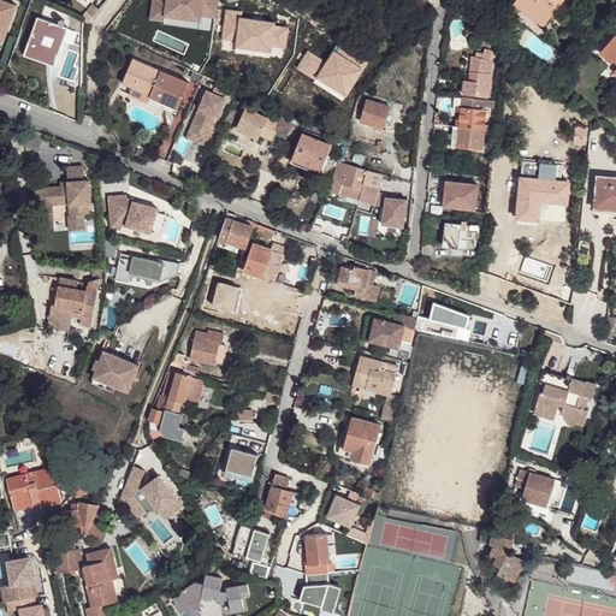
[(0,0),(0,41),(3,42),(16,5),(0,0)]
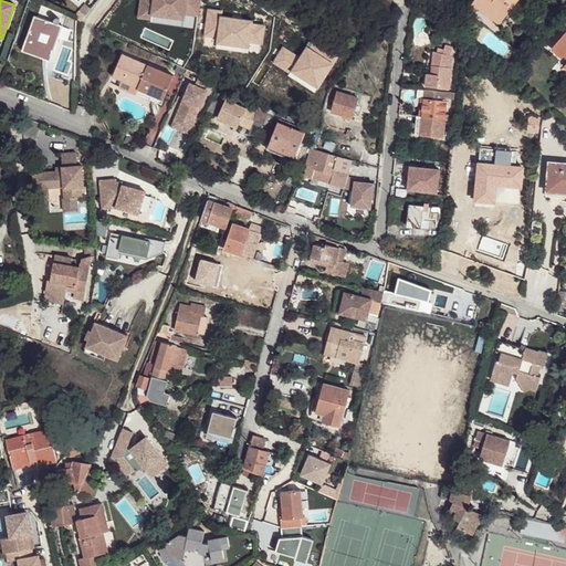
[(201,0),(139,0),(137,22),(185,28),(186,18),(199,20),(201,0)]
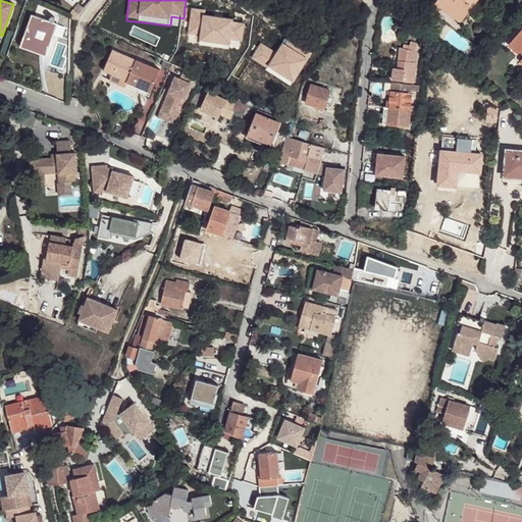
[(463,23),(468,16),(480,0),(440,0),(436,5),(463,23)]
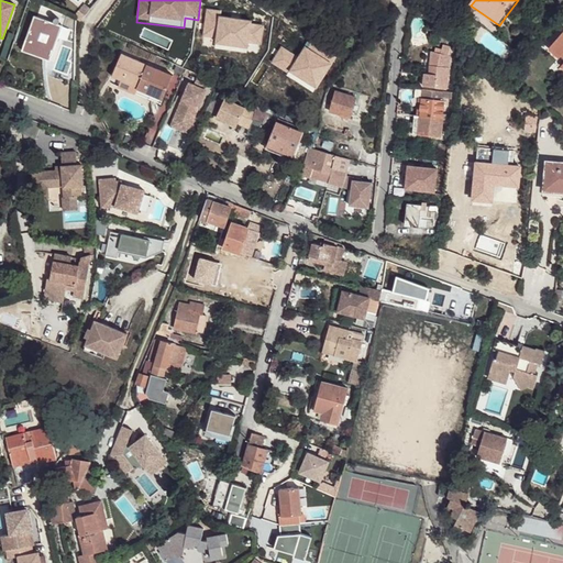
[(84,3),(78,10),(84,15),(89,9),(84,3)]
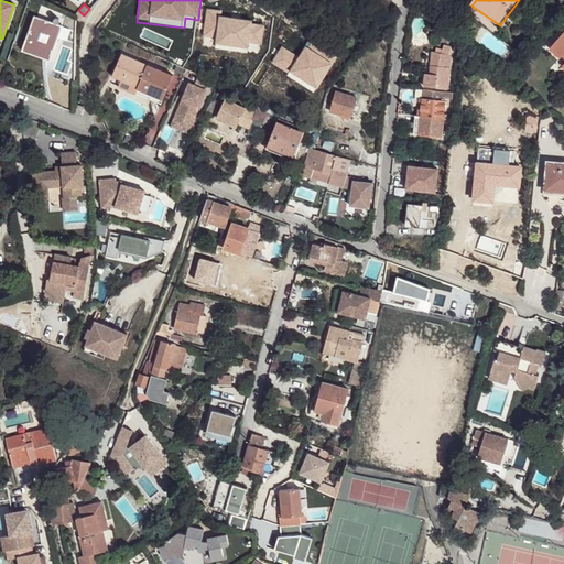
[(35,17),(24,49),(52,57),(63,26),(56,24),(53,22),(35,17)]
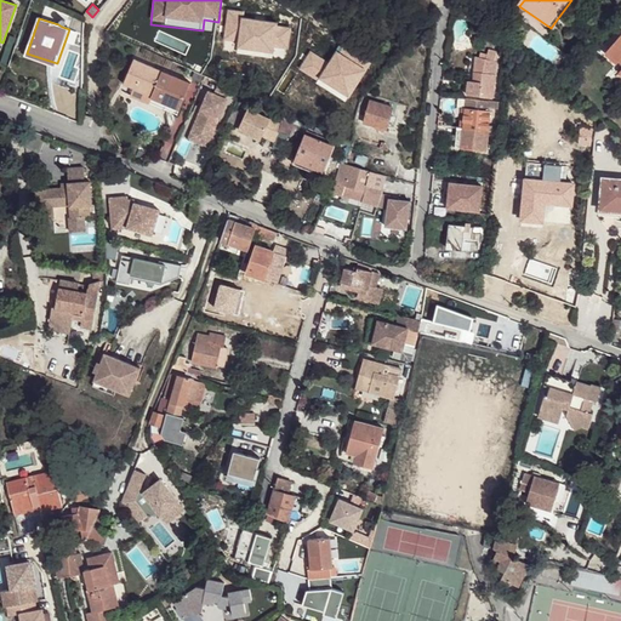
[(620,38),(607,56),(619,66),(620,62),(620,73),(620,74),(620,73),(620,38)]
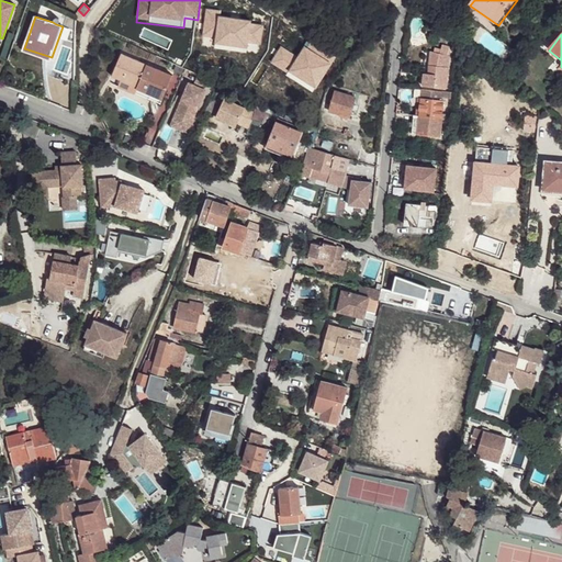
[(446,83),(449,54),(430,49),(428,71),(436,72),(435,81),(446,83)]
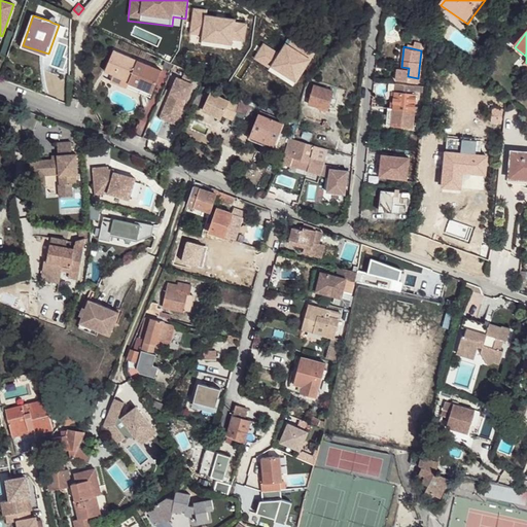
[(128,81),(142,88),(148,74),(143,72),(146,63),(113,48),(105,70),(105,71),(114,73),(129,79),(128,81)]
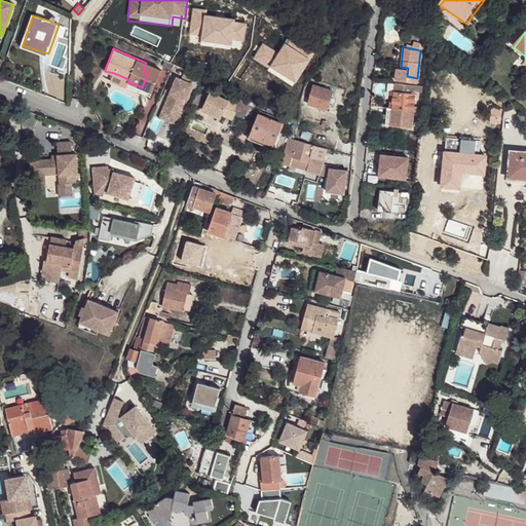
[(143,72),(148,74),(151,65),(146,63),(143,72)]
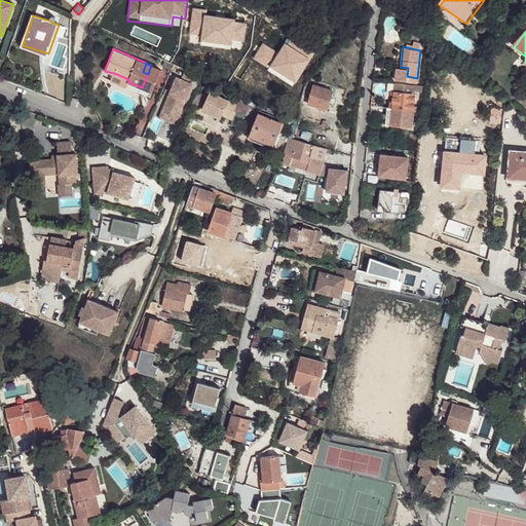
[(161,69),(151,65),(148,74),(142,87),(152,91),(161,69)]
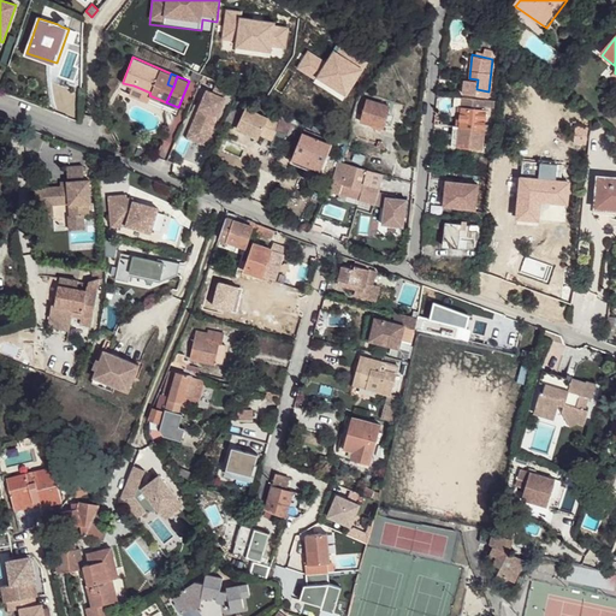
[(478,80),(469,78),(465,80),(463,92),(477,93),(477,89),(478,80)]
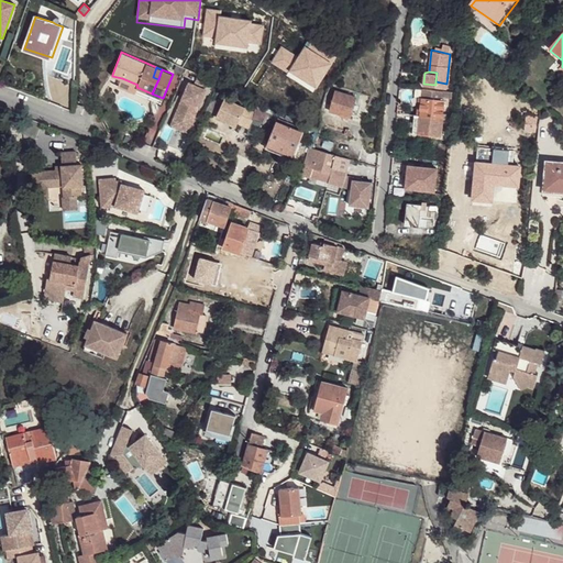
[(122,78),(119,85),(150,98),(161,103),(163,98),(152,94),(136,87),(138,85),(122,78)]
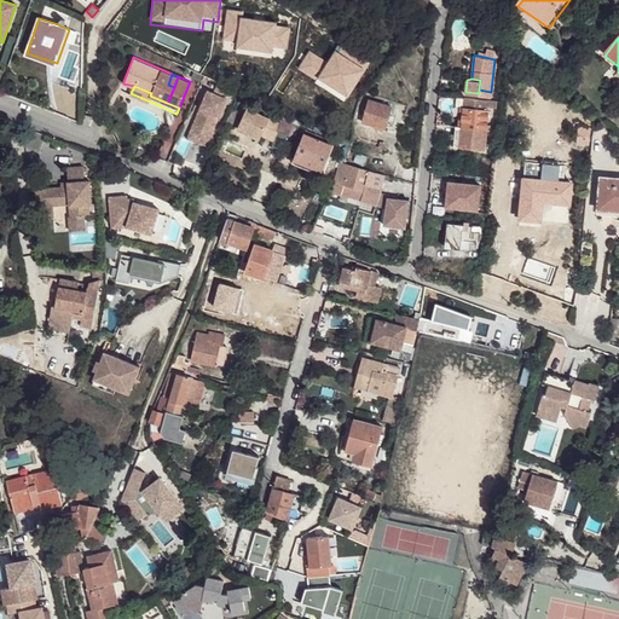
[(208,92),(194,125),(213,133),(226,99),(208,92)]
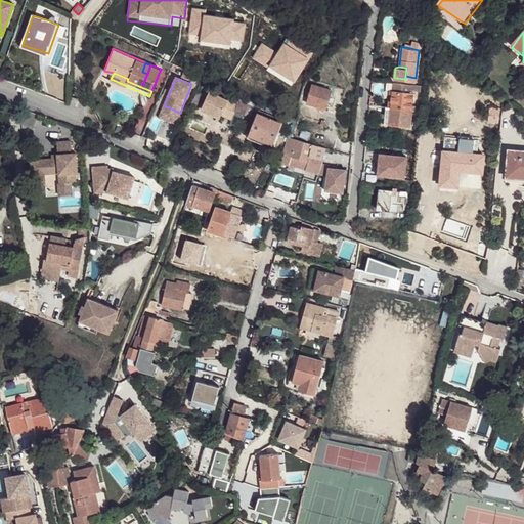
[(394,82),(394,90),(416,93),(416,89),(416,85),(416,84),(394,82)]
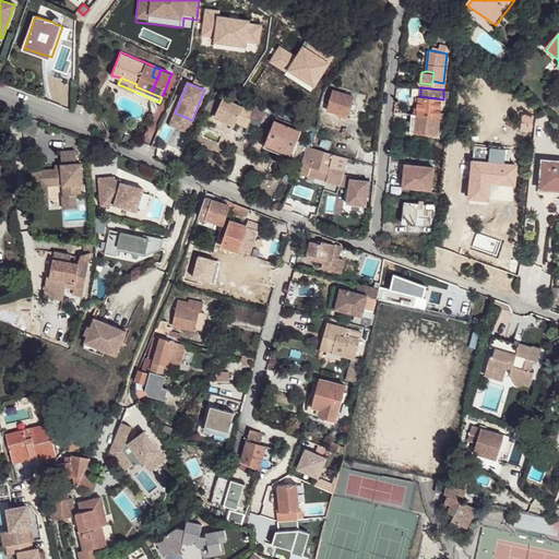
[(349,117),(355,97),(333,90),(326,110),(349,117)]
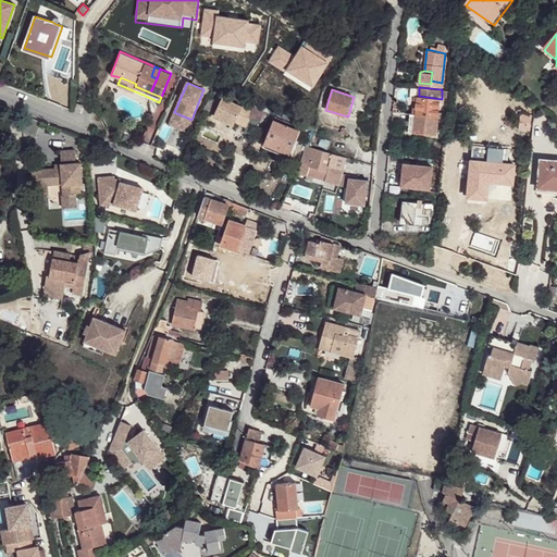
[(417,114),(441,116),(442,99),(419,96),(417,114)]
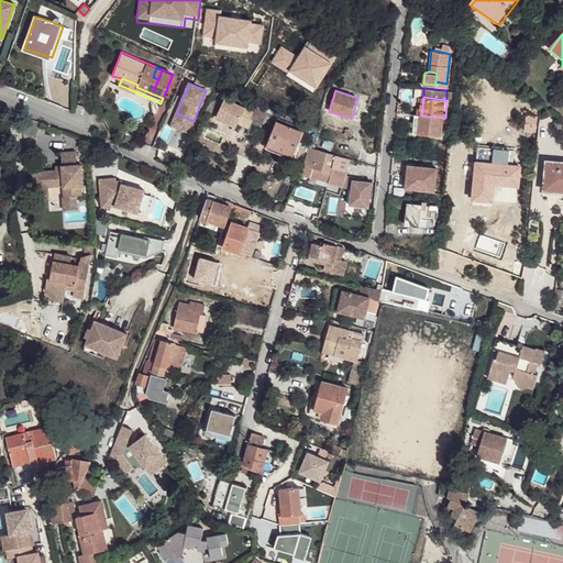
[(251,127),(253,121),(255,111),(246,107),(225,98),(218,117),(238,125),(240,122),(251,127)]
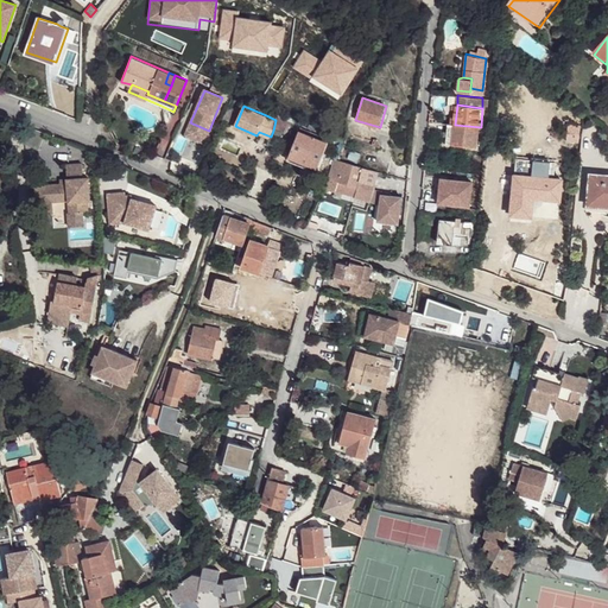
[(393,107),(386,106),(380,127),(386,130),(393,107)]
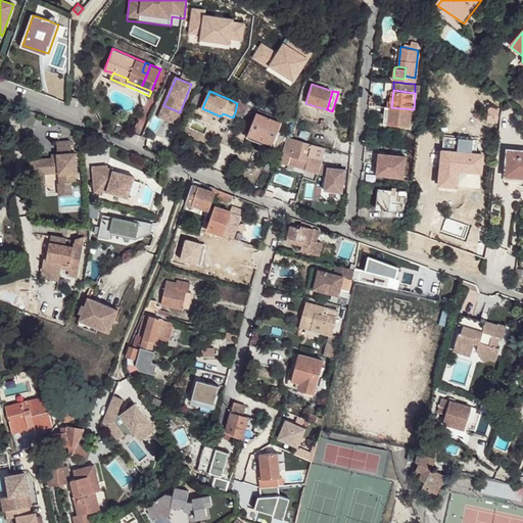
[(202,94),(197,92),(195,96),(193,100),(198,102),(202,94)]
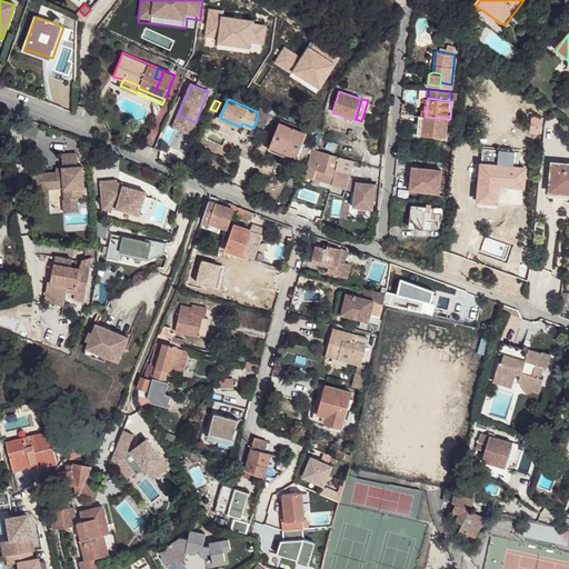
[(495,133),(499,112),(489,110),(485,130),(495,133)]
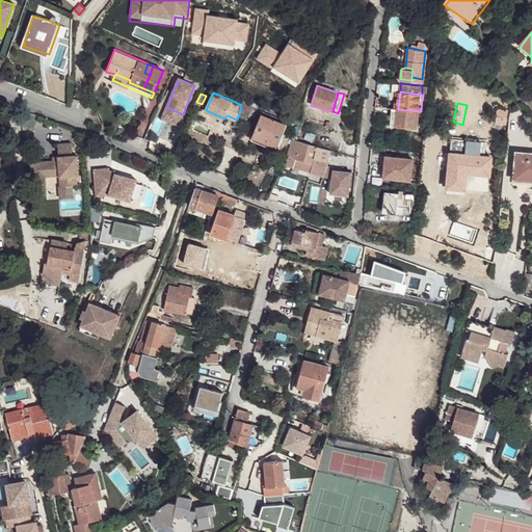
[(166,107),(162,118),(178,125),(183,114),(166,107)]
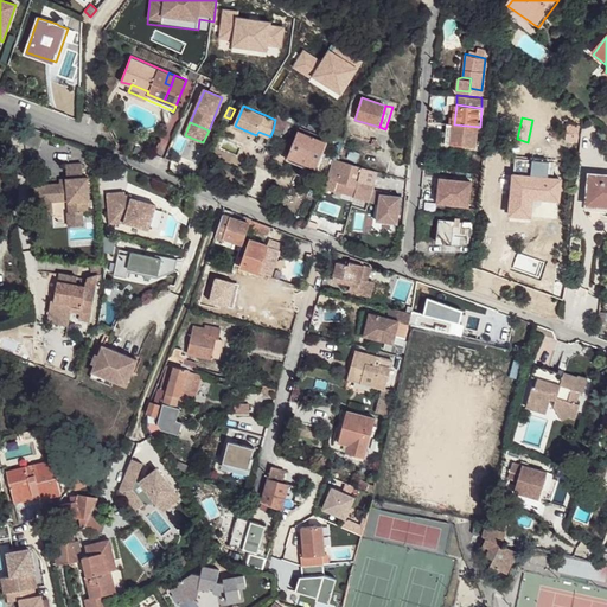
[(478,146),(480,127),(454,125),(453,142),(478,146)]
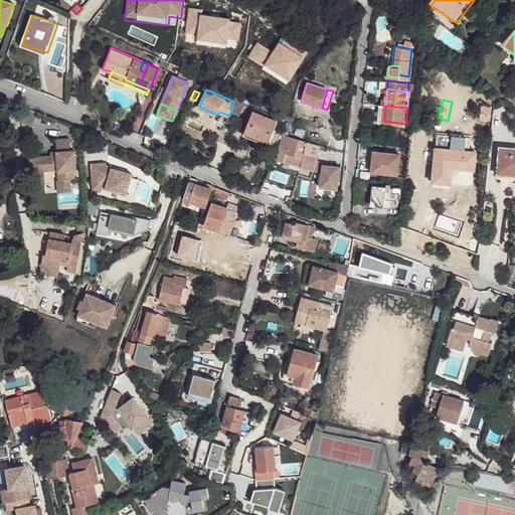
[(244,131),(268,141),(276,120),(252,111),(244,131)]
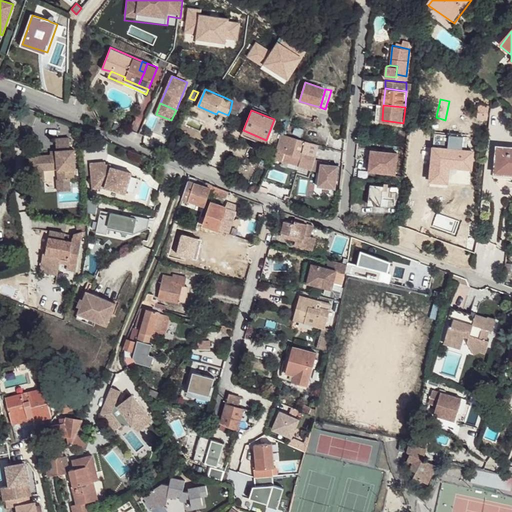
[(488,119),(489,112),(479,111),(479,118),(488,119)]
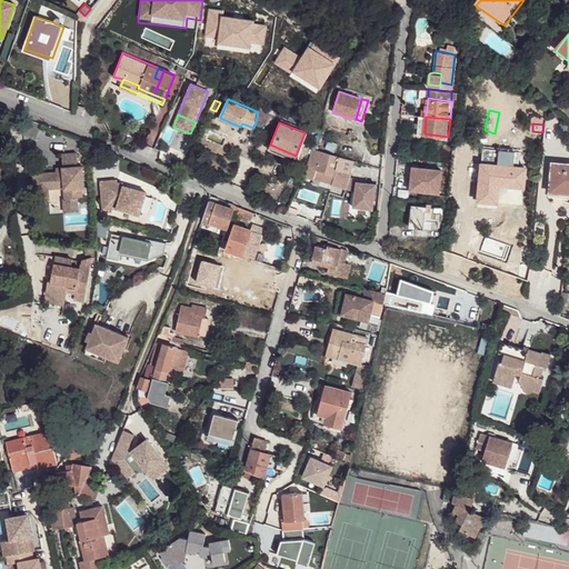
[(293,160),(296,156),(270,145),(268,150),(293,160)]
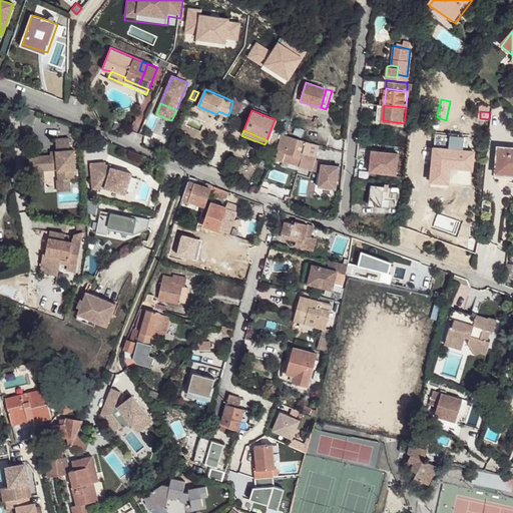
[(311,132),(304,130),(302,130),(300,137),(309,139),(311,132)]
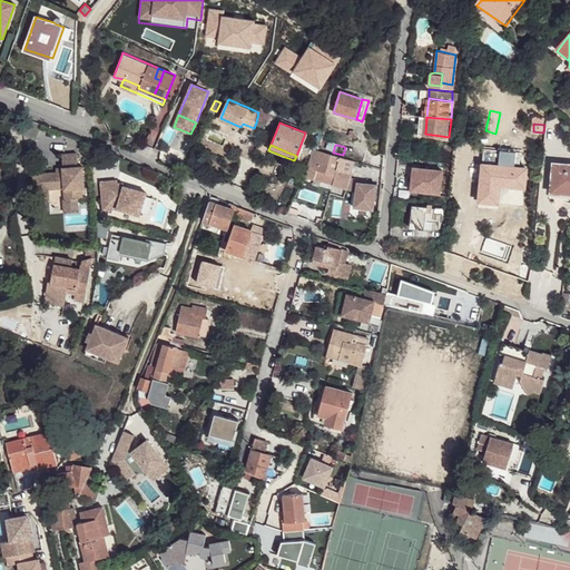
[(80,169),(80,156),(65,156),(65,169),(65,174),(35,174),(35,199),(49,199),(49,188),(65,188),(65,200),(77,200),(82,200),(82,190),(85,190),(85,168),(80,169)]
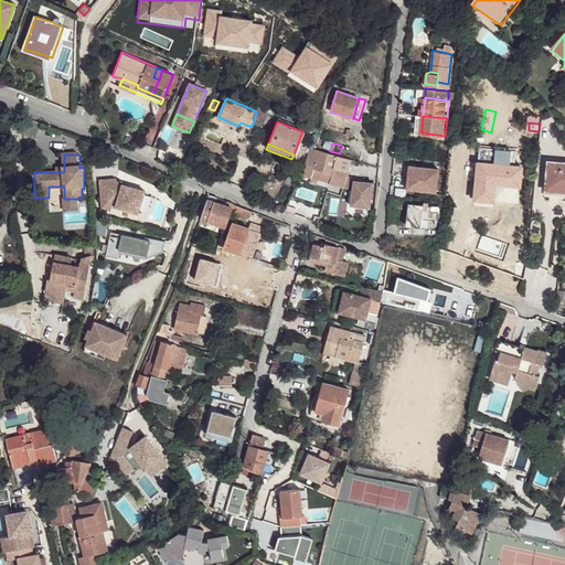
[(564,163),(550,162),(547,191),(564,192),(564,163)]
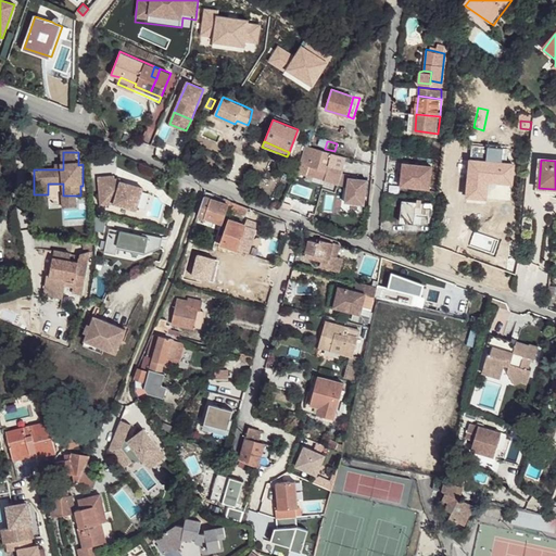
[(425,164),(404,162),(403,173),(424,176),(425,164)]
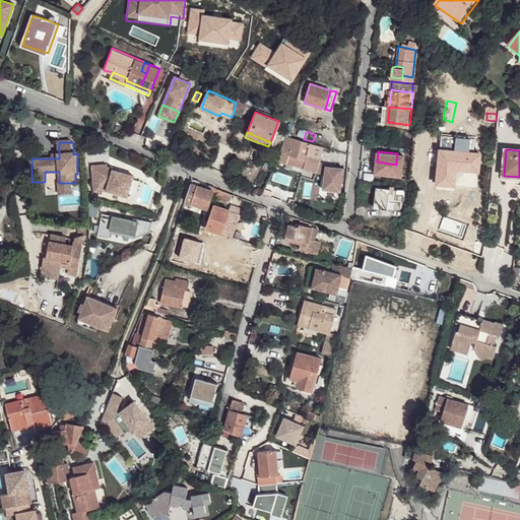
[(445,177),(472,179),(474,152),(462,151),(461,157),(441,156),(440,169),(446,170),(445,177)]
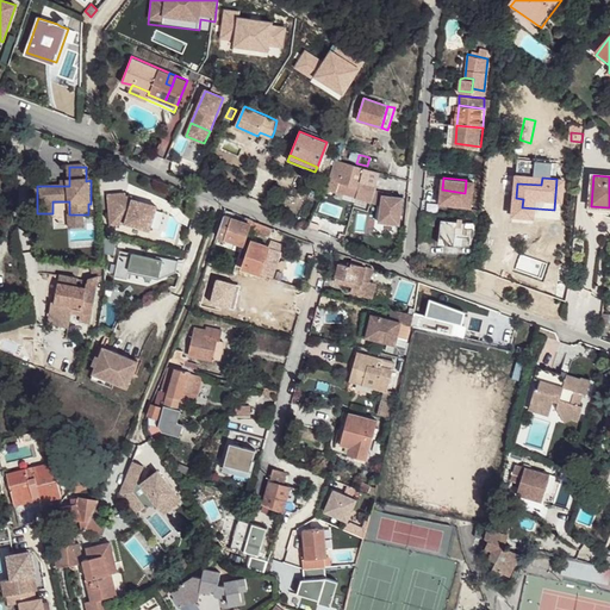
[(475,181),(466,180),(465,193),(442,190),(441,203),(473,206),(475,181)]
